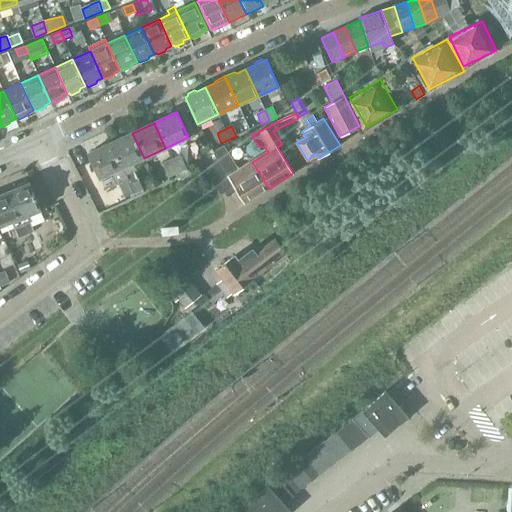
[(132,133),(110,143),(127,179),(134,193),(143,189),(134,171),(137,170),(134,163),(144,158),(132,133)]
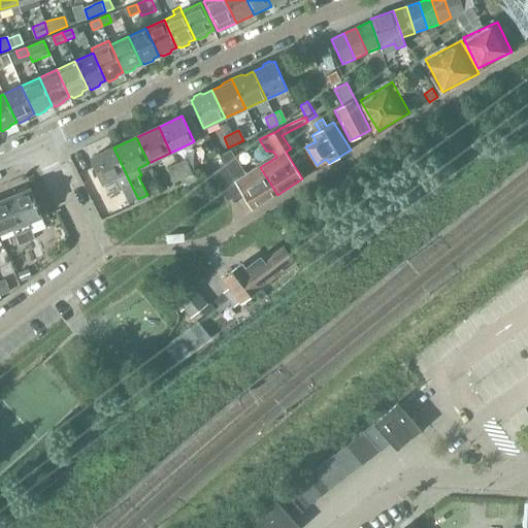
[(131,185),(113,147),(91,159),(102,185),(113,179),(119,191),(122,190),(129,204),(138,200),(131,185)]
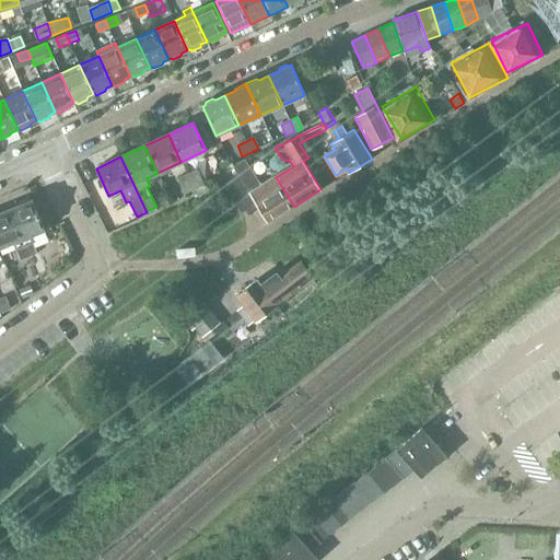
[(294,207),(276,177),(260,186),(244,160),(232,165),(248,193),(248,194),(267,223),(294,207)]
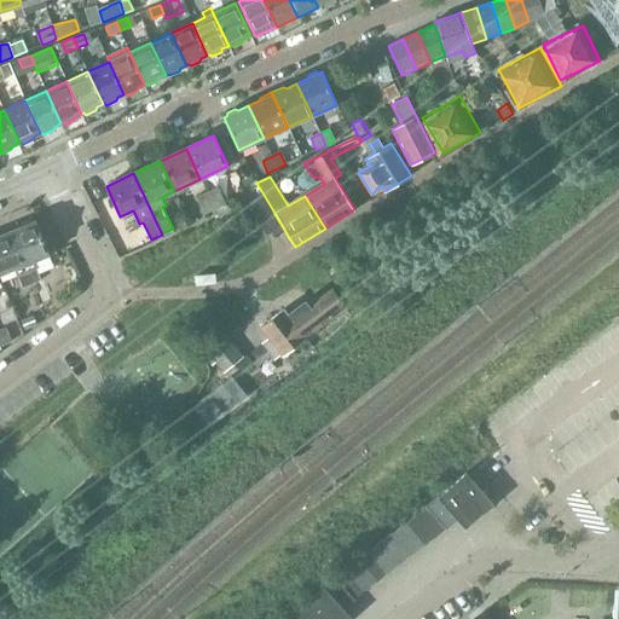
[(217,187),(207,192),(215,209),(225,204),(224,204),(227,202),(225,197),(223,198),(217,187)]
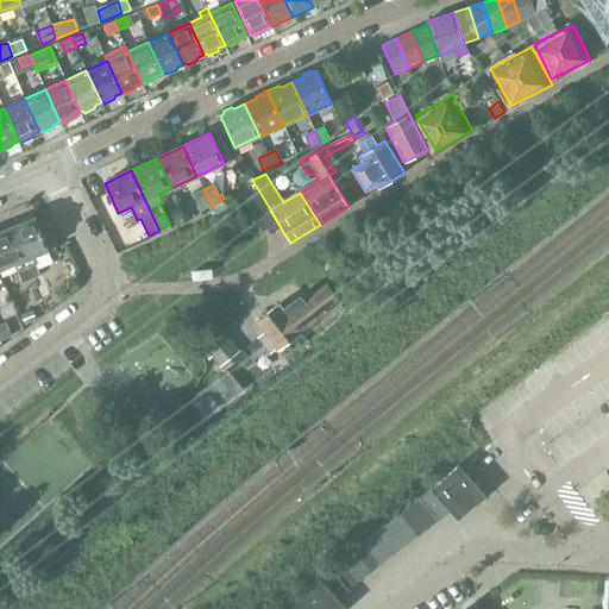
[(212,206),(203,189),(192,194),(200,212),(212,206)]
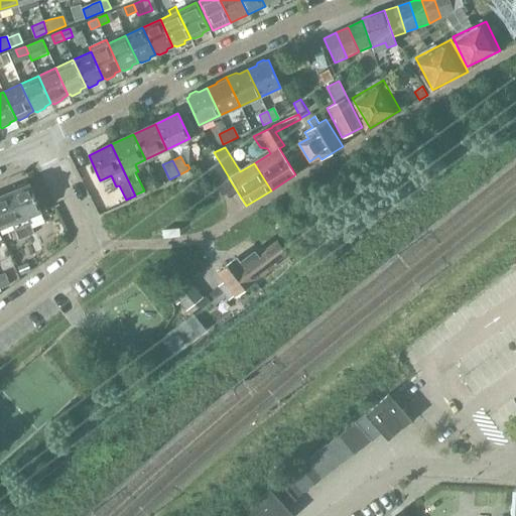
[(16,189),(8,194),(22,229),(26,238),(33,235),(26,218),(45,211),(40,198),(35,200),(29,184),(27,185),(24,184),(17,187),(16,189)]
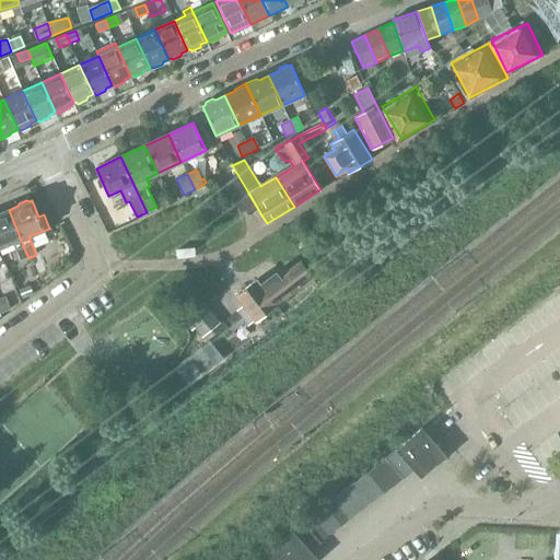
[(0,212),(0,248),(13,243),(16,252),(24,248),(9,210),(0,213),(0,212)]
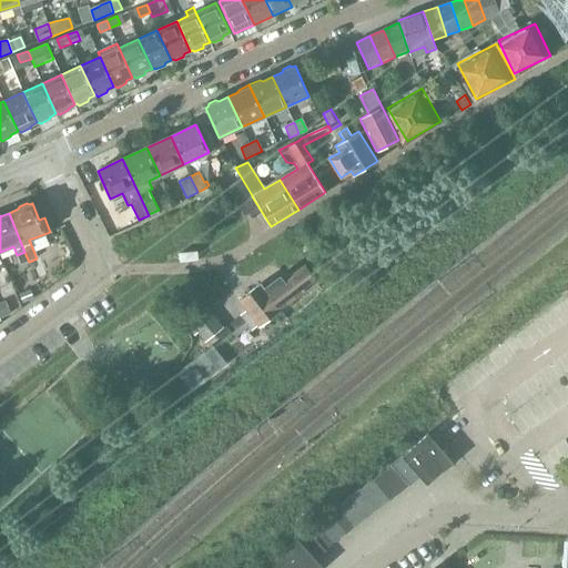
[(21,265),(29,262),(24,252),(17,255),(21,265)]
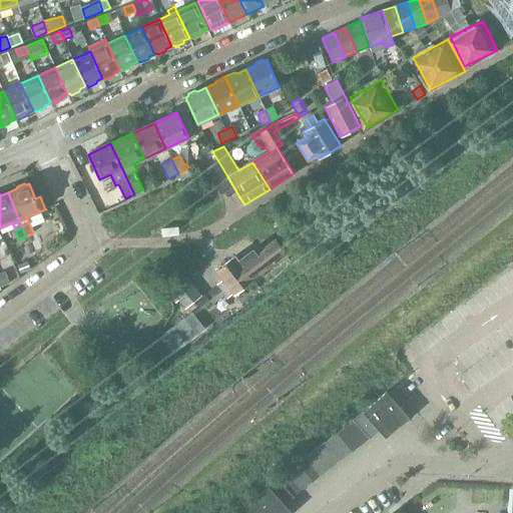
[(286,253),(276,239),(255,254),(252,249),(238,261),(252,280),(286,253)]
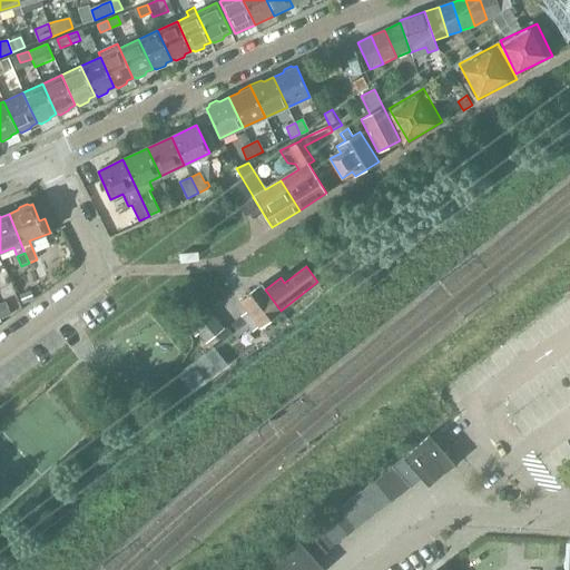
[(281,311),(265,290),(261,284),(239,301),(247,311),(232,323),(238,333),(249,325),(254,330),(258,325),(259,327),(281,311)]
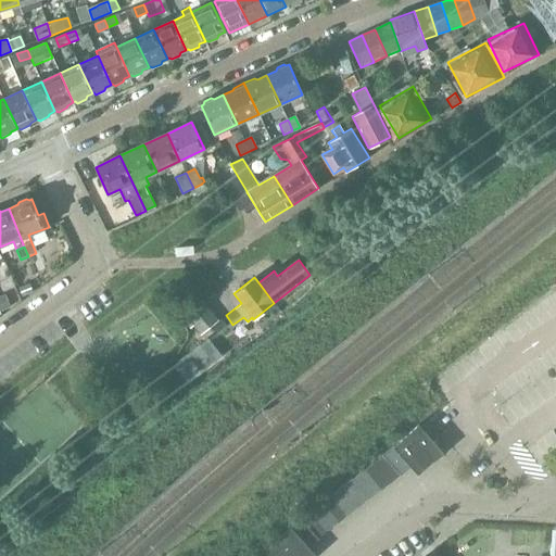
[(0,298),(0,308),(1,312),(10,306),(4,295),(0,298)]
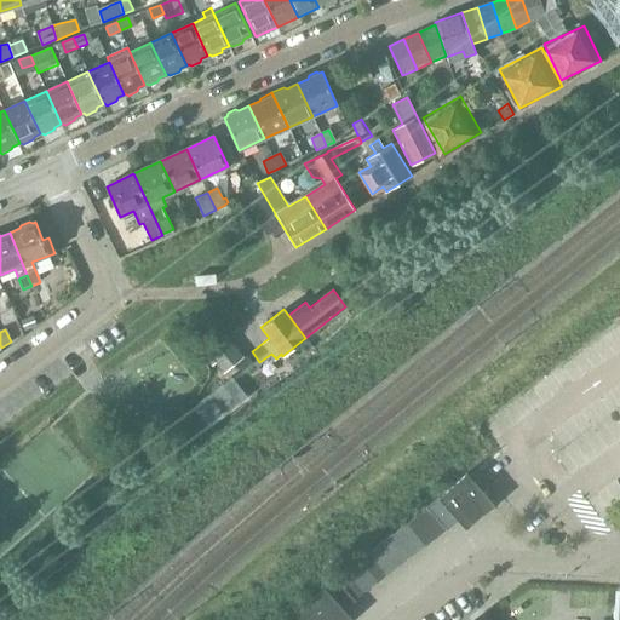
[(227,337),(210,350),(227,371),(244,357),(227,337)]
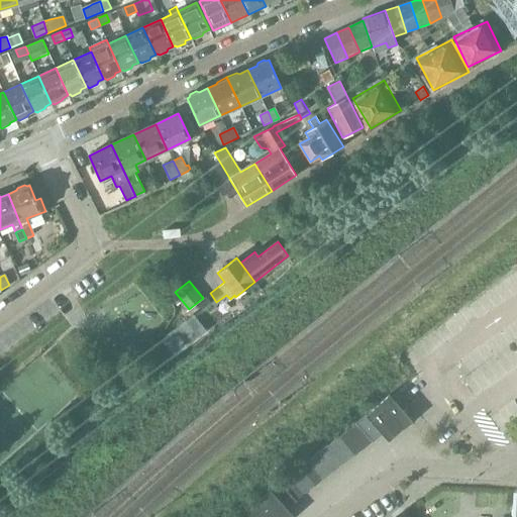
[(192,314),(159,340),(173,356),(205,330),(192,314)]
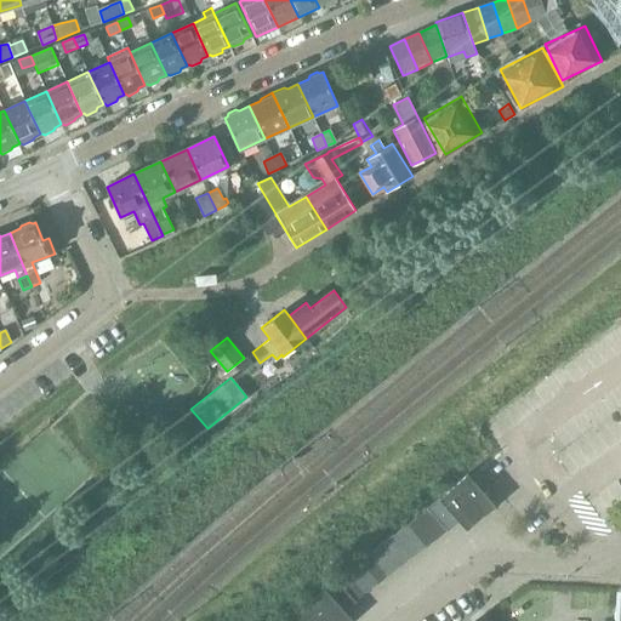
[(467,474),(453,486),(480,518),(494,506),(467,474)]
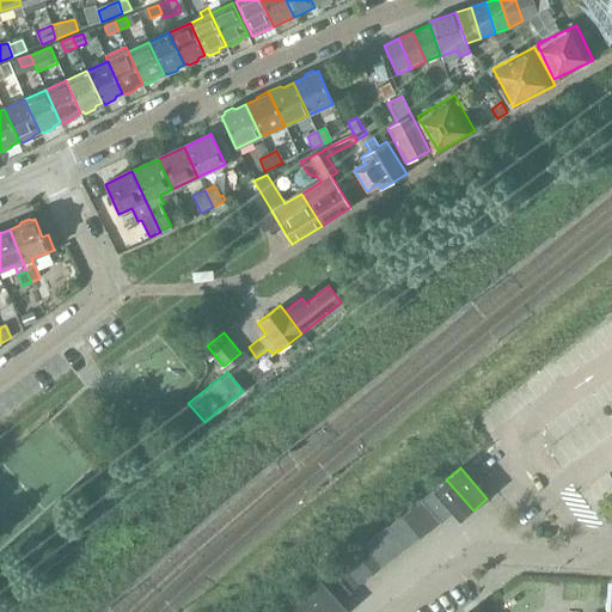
[(446,479),(433,491),(452,514),(459,522),(473,510),(446,479)]
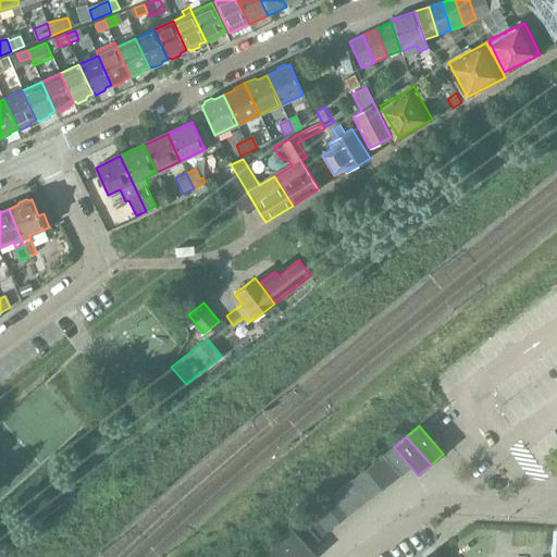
[(383,456),(400,475),(400,477),(411,468),(394,447),(393,447),(383,456)]
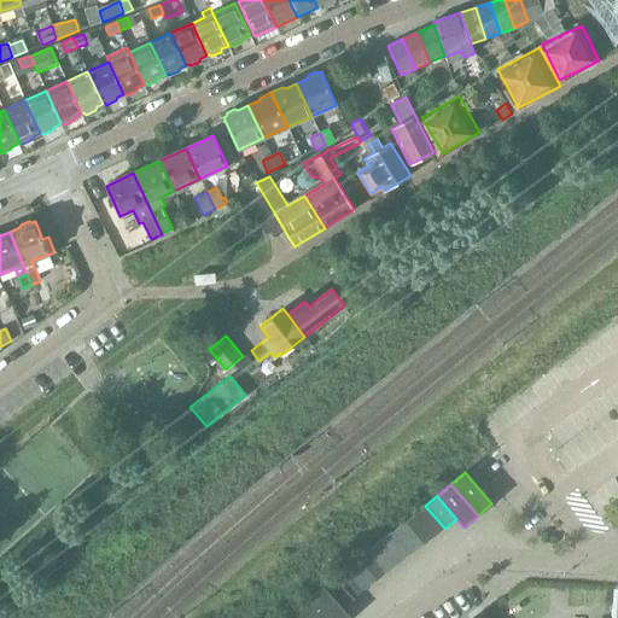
[(425,506),(415,516),(433,536),(433,537),(444,528),(425,506)]
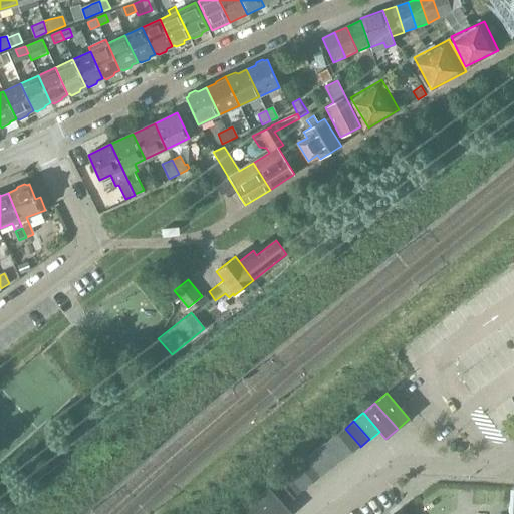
[(344,427),(335,435),(350,454),(351,454),(360,446),(345,429),(344,427)]
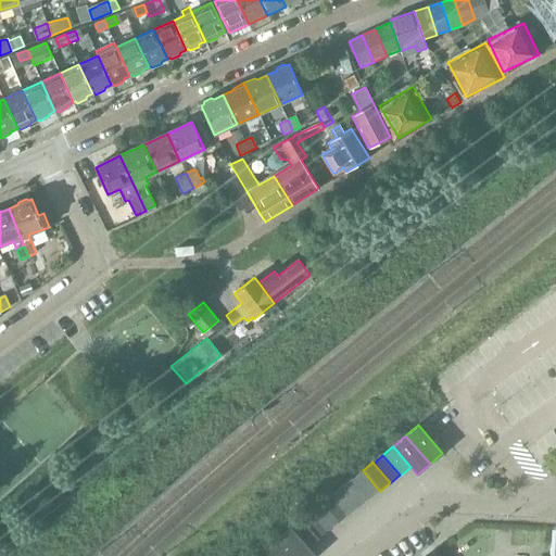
[(362,470),(352,479),(368,498),(369,500),(379,491),(363,470),(362,470)]
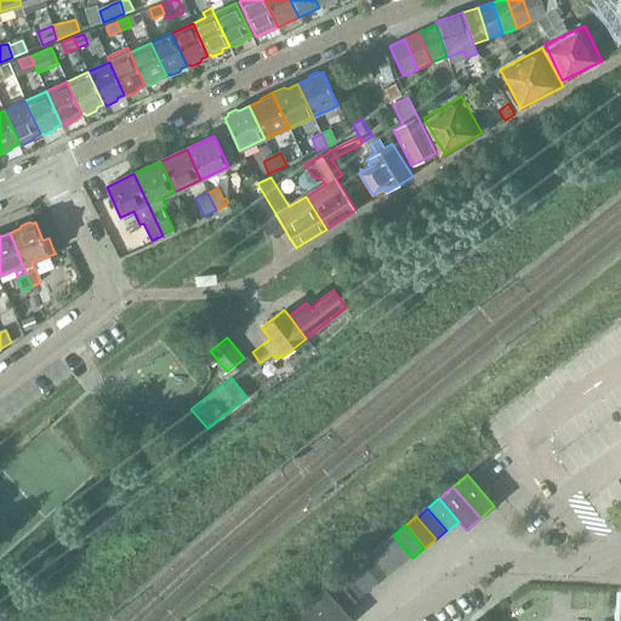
[(382,543),(400,565),(400,567),(411,557),(393,535),(393,534),(382,543)]
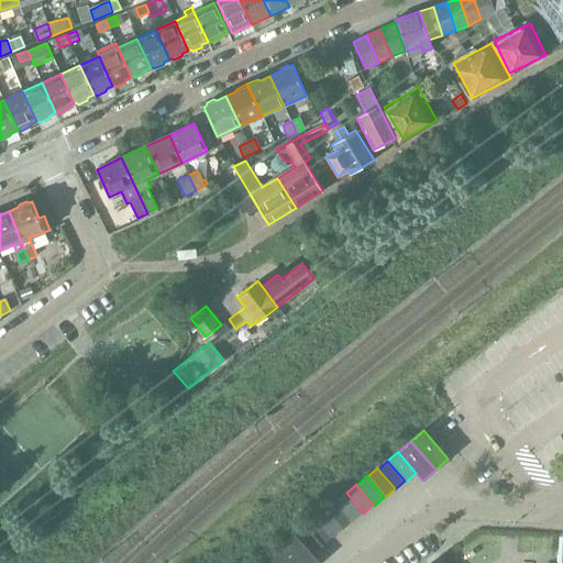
[(337,501),(352,520),(353,521),(363,512),(346,493),(337,501)]
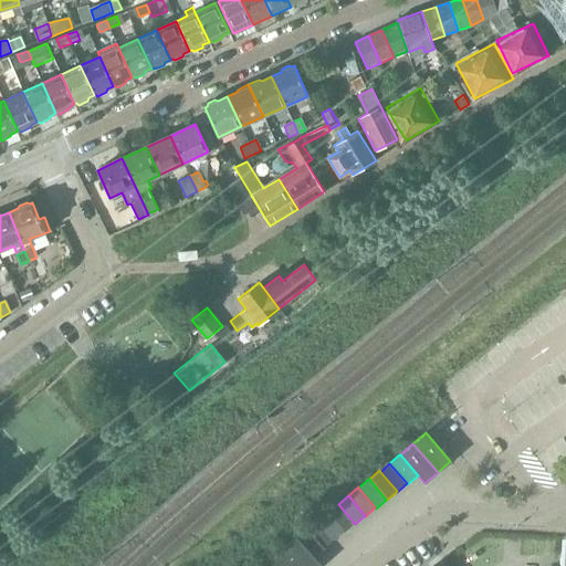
[(338,504),(328,513),(344,532),(354,523),(338,504)]
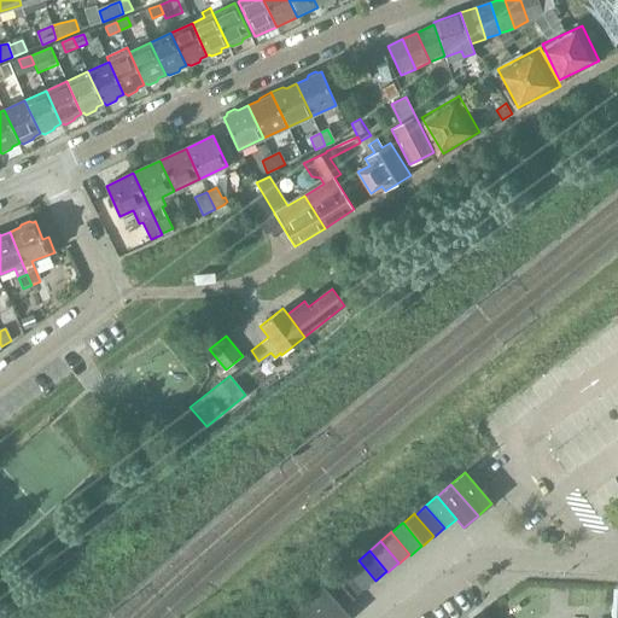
[(357,559),(347,569),(363,589),(365,590),(375,581),(359,560),(357,559)]
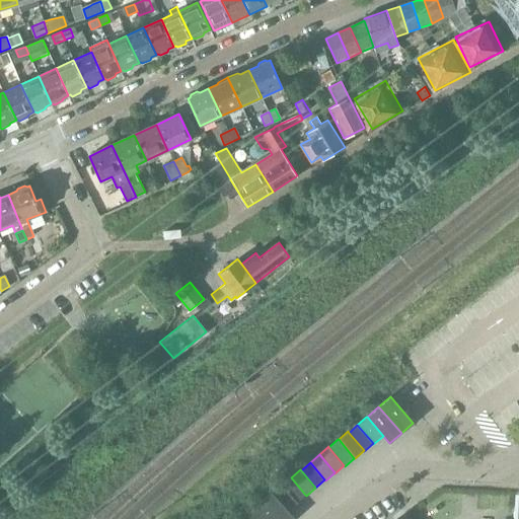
[(291,477),(282,486),(296,502),(305,495),(291,477)]
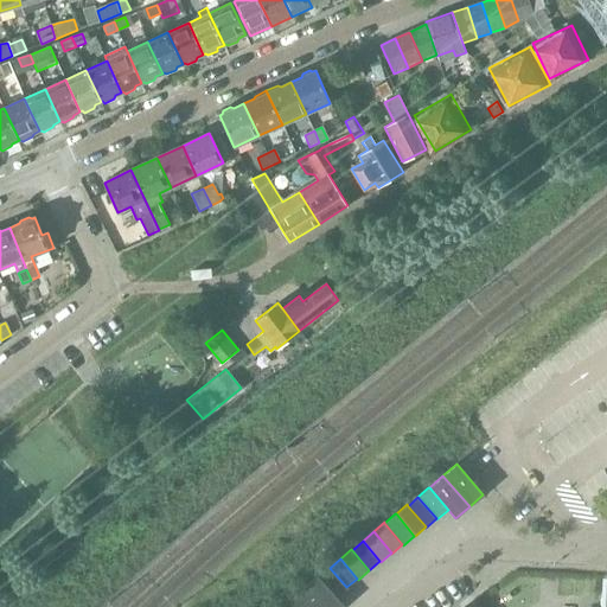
[(319,577),(337,598),(347,588),(346,587),(330,568),(330,567),(319,577)]
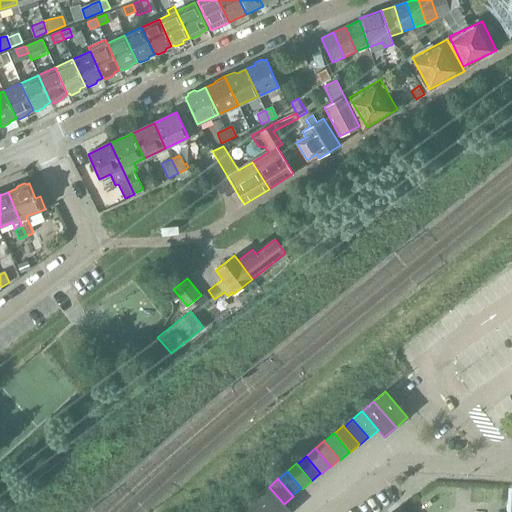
[(269,487),(258,497),(270,511),(289,511),(290,511),(284,504),(269,487)]
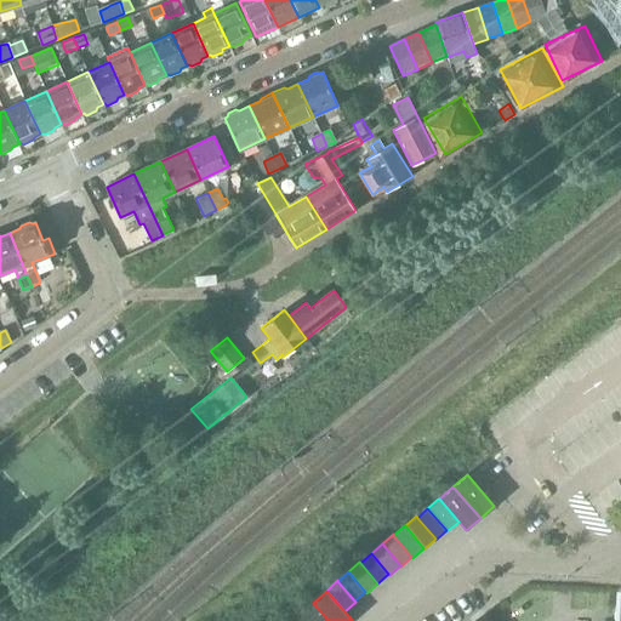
[(328,620),(313,603),(300,615),(303,620),(328,620)]
